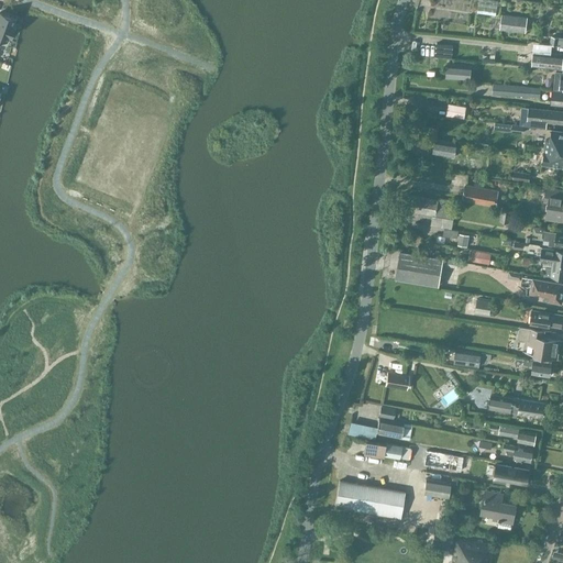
[(0,41),(6,43),(9,36),(11,37),(14,26),(12,25),(14,19),(10,17),(4,14),(3,14),(0,12),(0,41)]
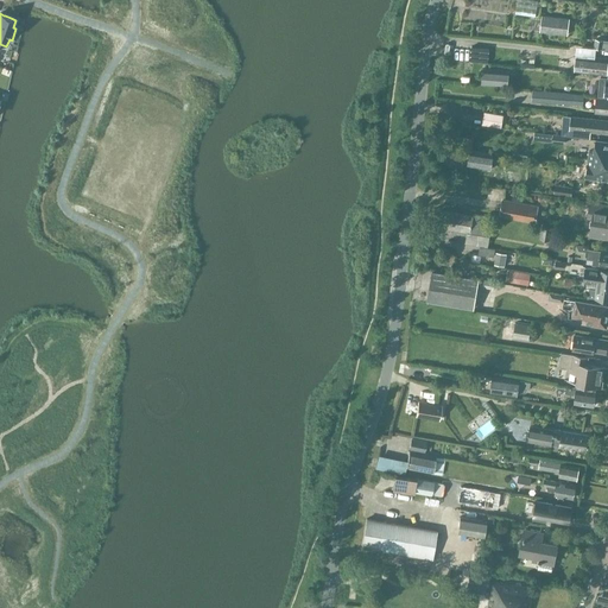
[(568,36),(570,19),(543,16),(540,32),(568,36)]
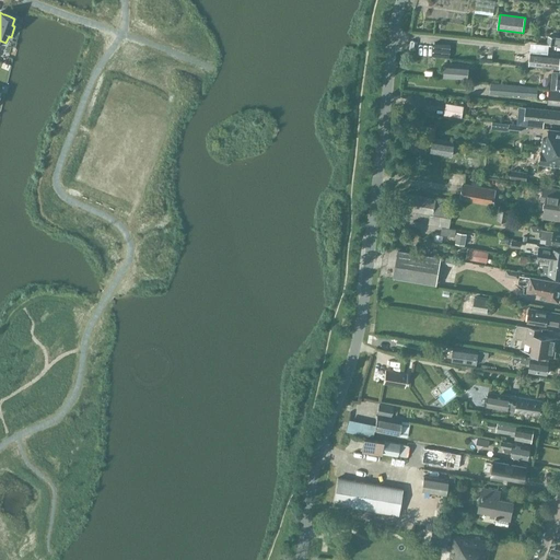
[(557,37),(548,36),(547,44),(556,46),(557,37)]
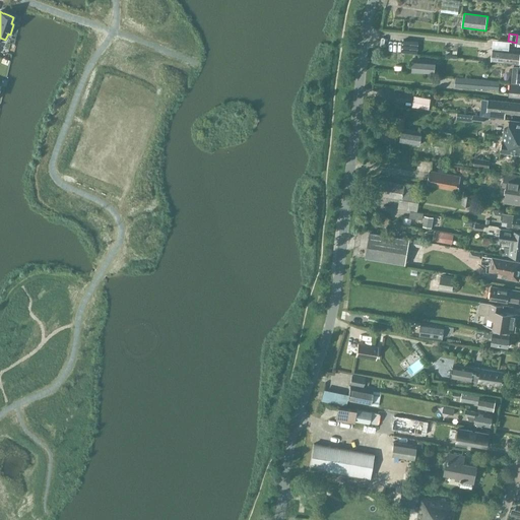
[(519,50),(493,48),(492,61),(519,64),(519,50)]
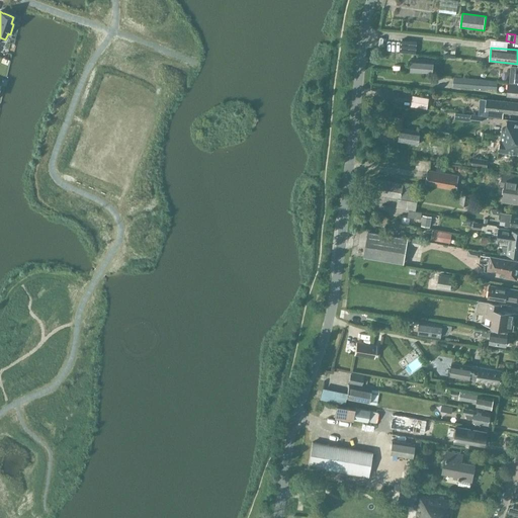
[(433,73),(435,62),(435,61),(412,59),(411,72),(433,73)]
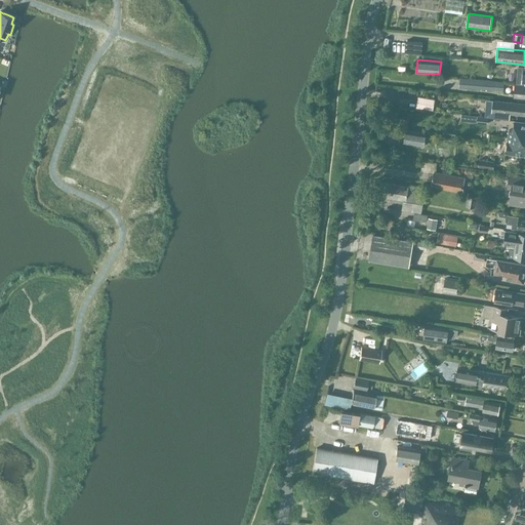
[(524,68),(517,67),(516,82),(524,83),(524,68)]
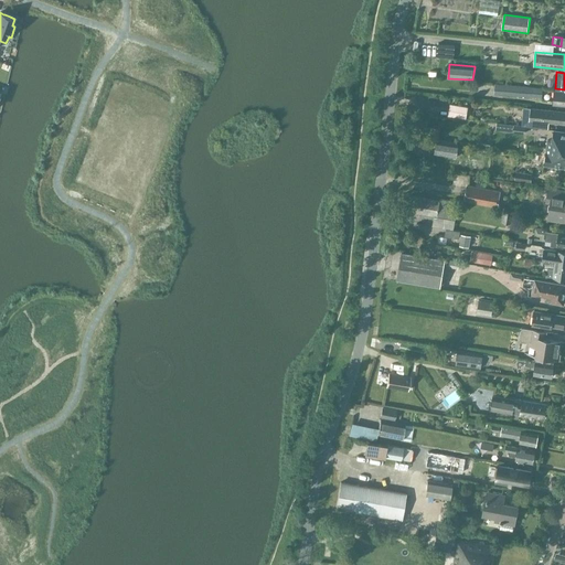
[(518,87),(516,96),(543,98),(544,89),(518,87)]
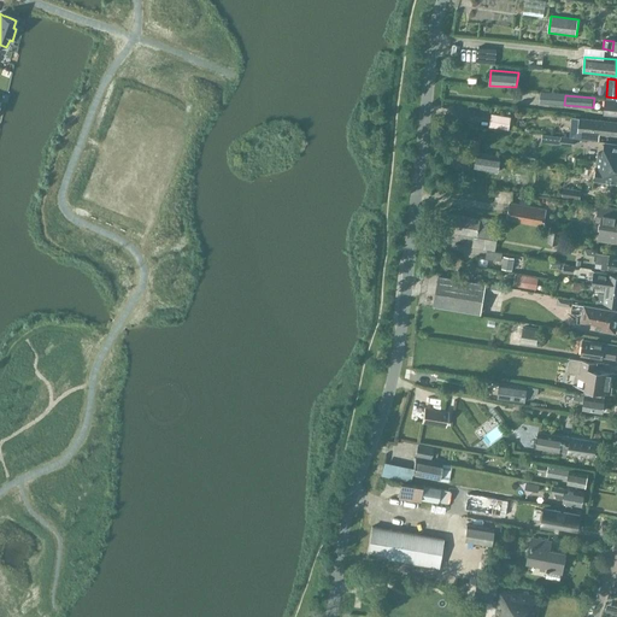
[(616,115),(616,100),(606,100),(605,115),(616,115)]
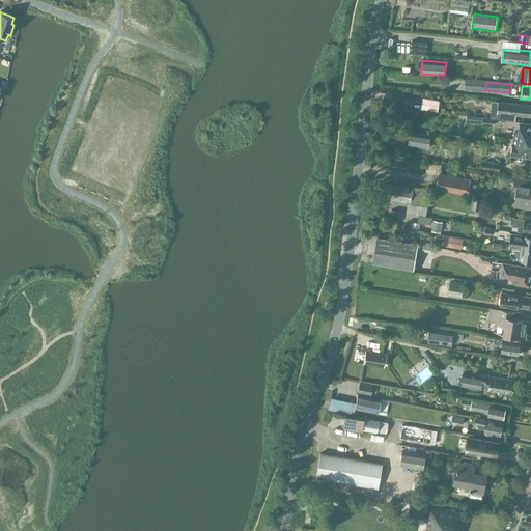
[(438,112),(440,101),(422,98),(420,109),(438,112)]
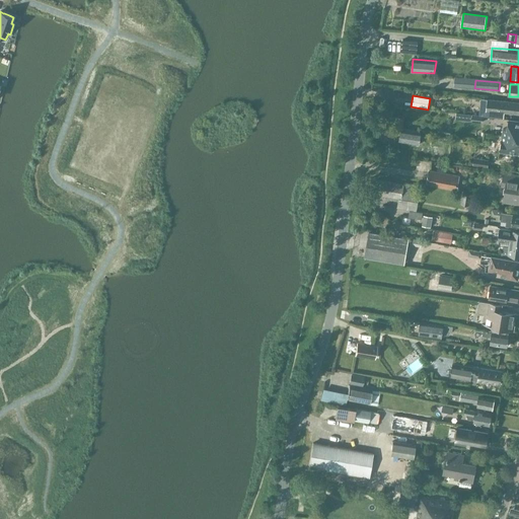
[(487,110),(487,117),(503,119),(504,113),(518,114),(518,102),(488,99),(488,100),(487,110)]
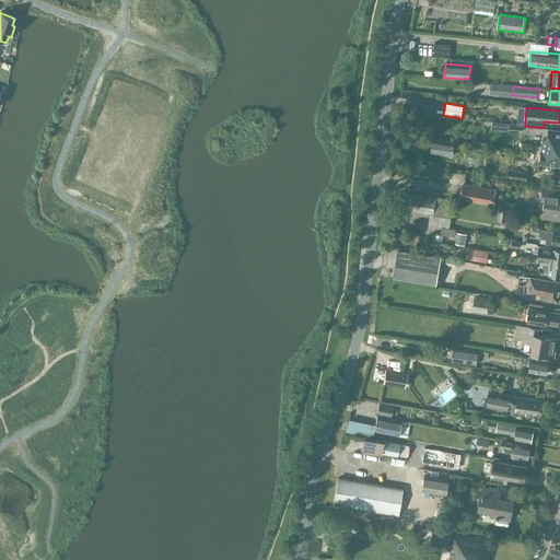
[(492,121),(492,129),(509,131),(520,132),(521,126),(521,125),(517,125),(510,124),(492,121)]
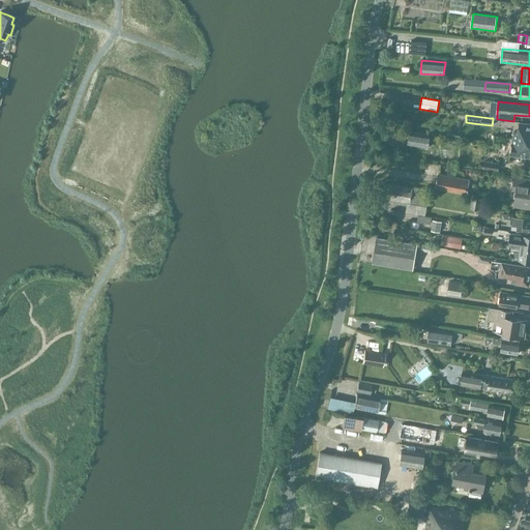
[(513,139),(529,141),(529,124),(519,123),(519,126),(518,125),(517,131),(514,131),(513,139)]
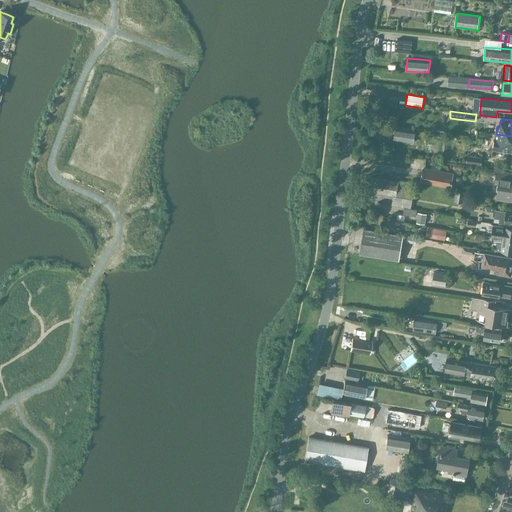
[(414,143),(416,130),(397,127),(395,139),(414,143)]
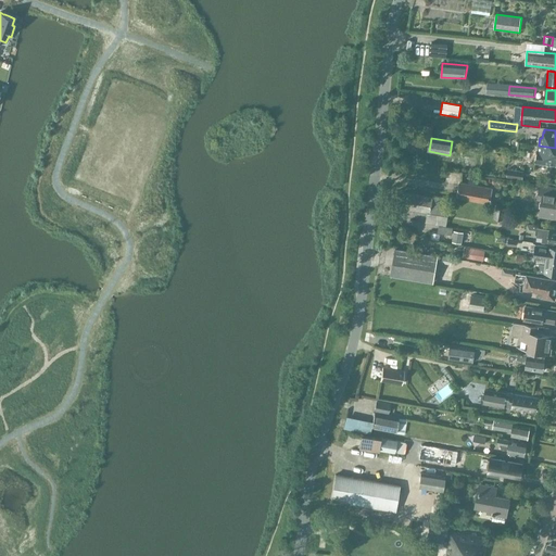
[(555,165),(555,148),(539,146),(536,163),(555,165)]
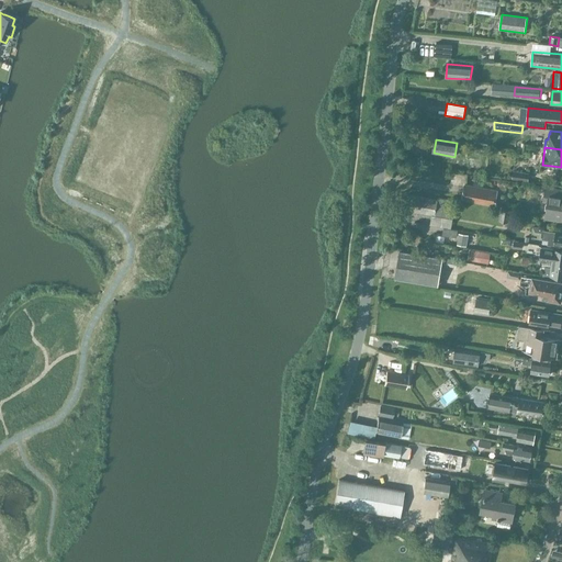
[(528,182),(529,173),(514,171),(513,180),(528,182)]
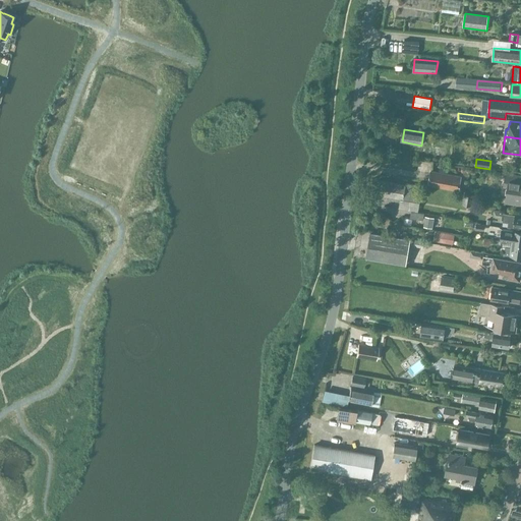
[(459,191),(461,177),(429,171),(427,185),(459,191)]
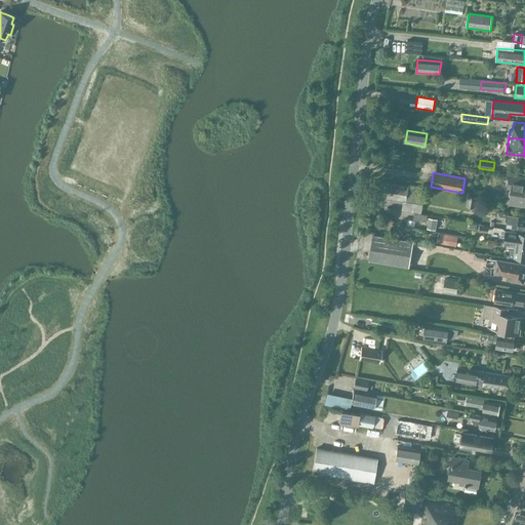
[(524,177),(510,175),(509,185),(513,186),(510,204),(524,206),(524,205),(524,184),(524,185),(524,180),(524,177)]
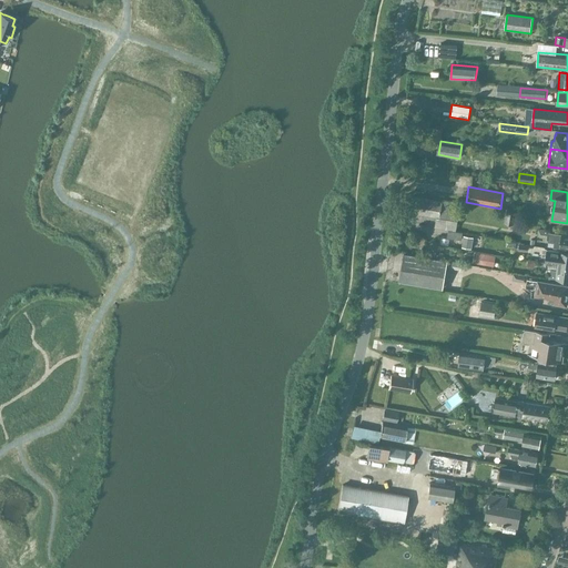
[(412,196),(409,212),(437,216),(435,227),(456,231),(460,204),(443,201),(443,202),(412,196)]
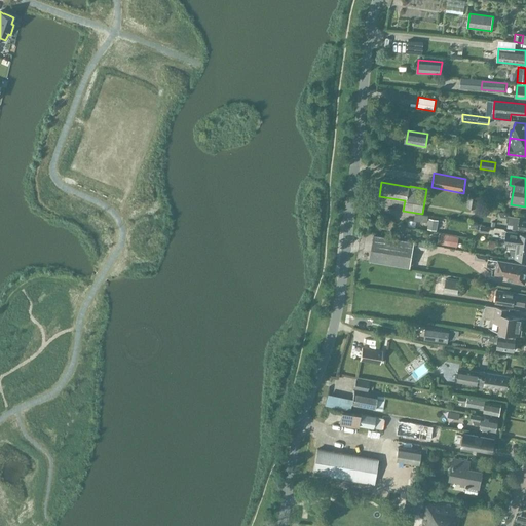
[(468,196),(467,207),(476,208),(477,197),(468,196)]
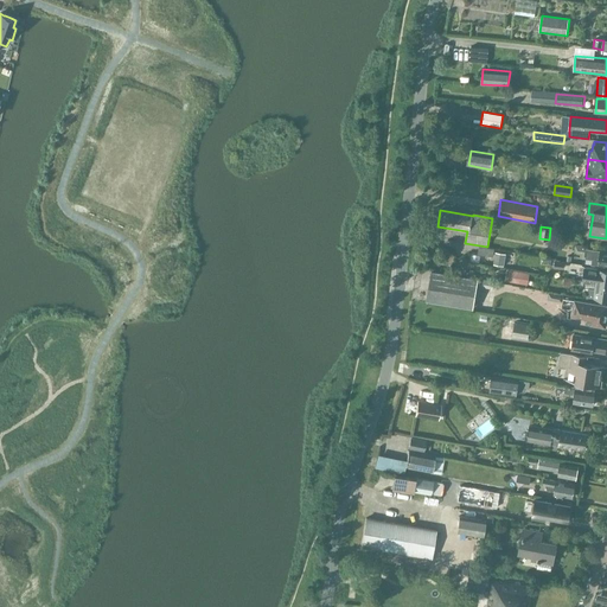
[(606,251),(601,251),(601,250),(587,248),(586,259),(592,260),(592,264),(599,266),(606,266),(606,251)]
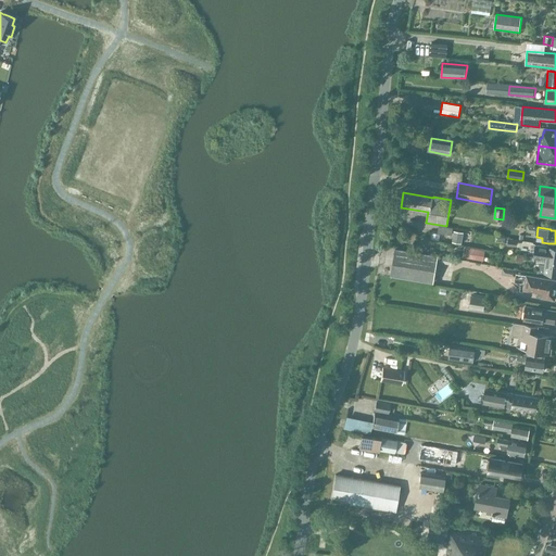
[(454,231),(453,241),(462,243),(464,232),(454,231)]
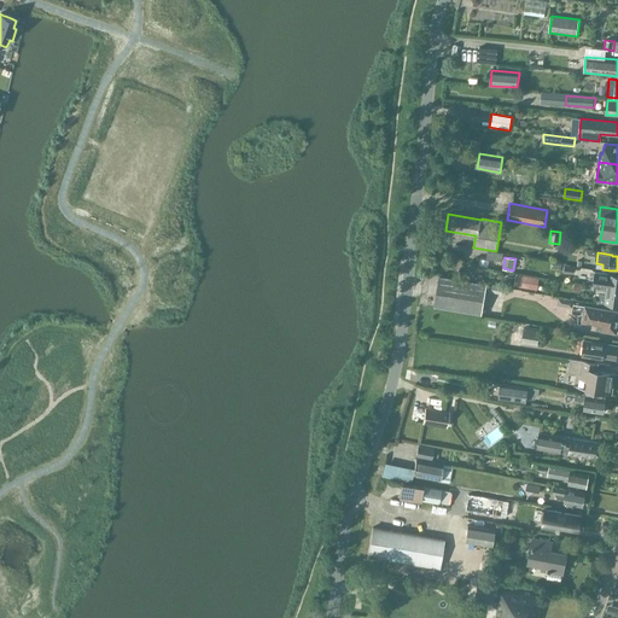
[(617,290),(617,275),(595,272),(595,274),(593,286),(605,287),(605,284),(607,285),(606,289),(617,290)]
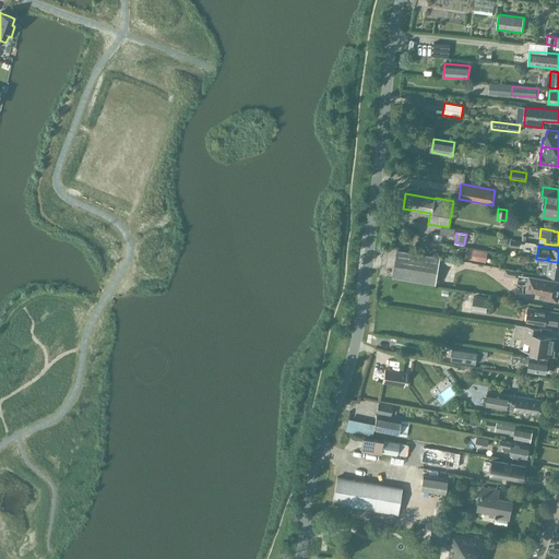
[(486,262),(488,251),(465,248),(463,258),(486,262)]
